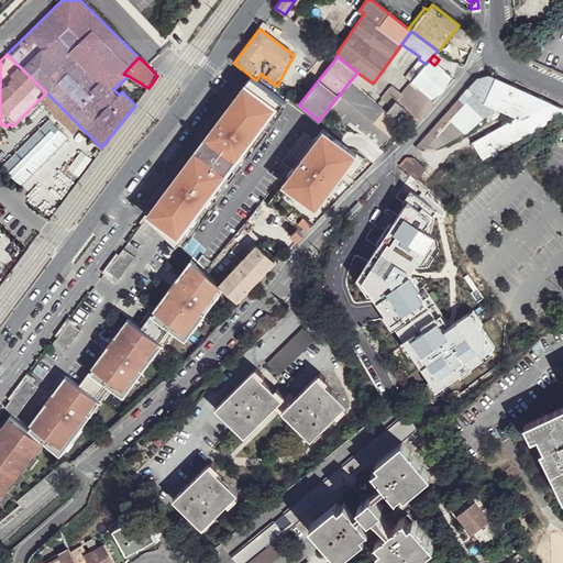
[(426,64),(419,59),(404,78),(409,84),(426,64)]
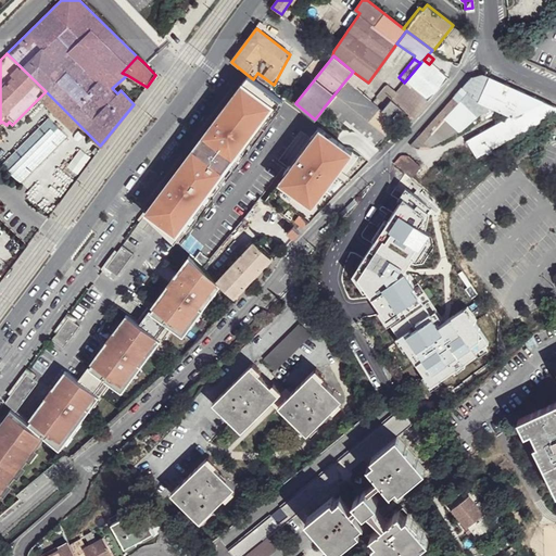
[(429,64),(424,60),(420,63),(404,83),(390,100),(405,112),(412,118),(446,78),(429,64)]
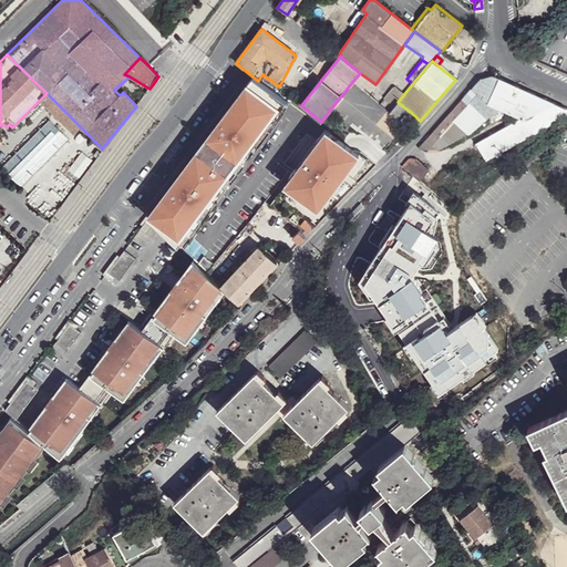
[(375,88),(359,74),(352,82),(370,95),(375,88)]
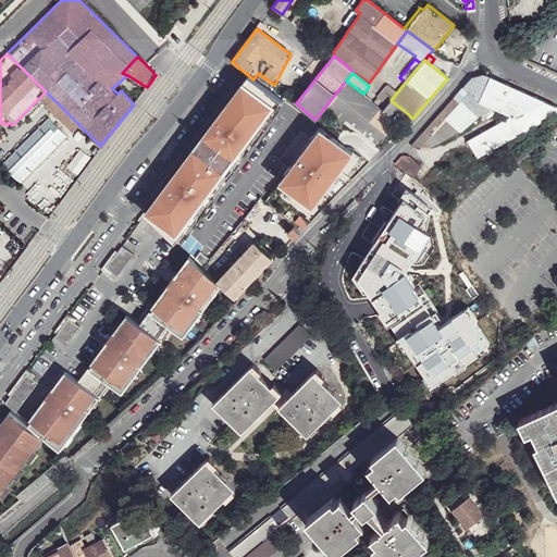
[(399,77),(392,73),(374,95),(378,97),(387,104),(391,100),(405,83),(399,77)]
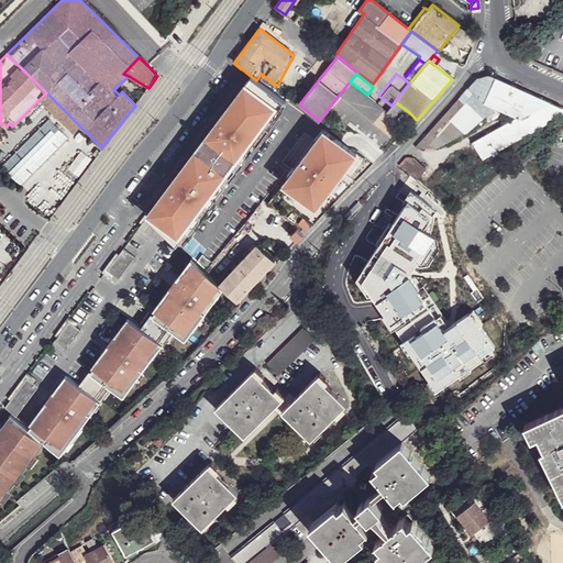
[(489,76),(478,77),(423,139),(437,147),(479,100),(496,108),(519,118),(525,120),(551,102),(489,76)]
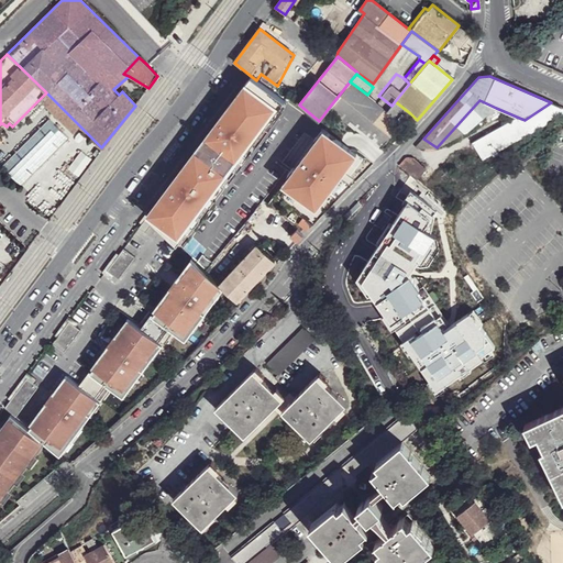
[(150,218),(157,224),(180,247),(212,206),(214,208),(235,181),(233,179),(289,106),(256,80),(150,218)]
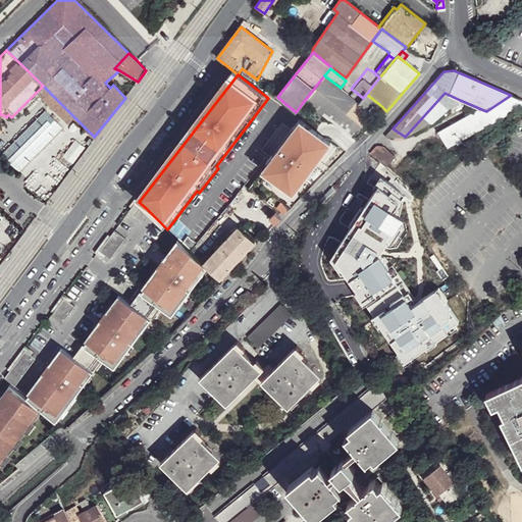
[(341,88),(324,75),(304,101),(320,114),(352,139),(372,114),(359,104),(359,103),(350,96),(341,88)]
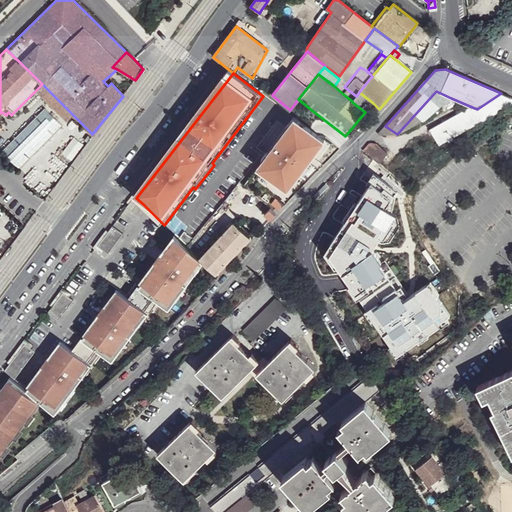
[(58,100),(42,84),(36,90),(53,107),(58,100)]
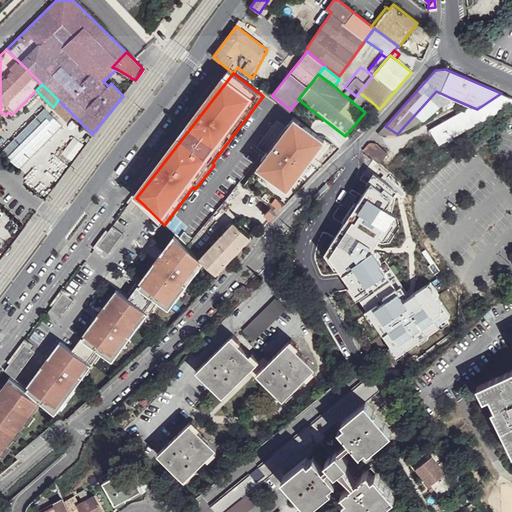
[(356,96),(347,89),(343,94),(352,101),(356,96)]
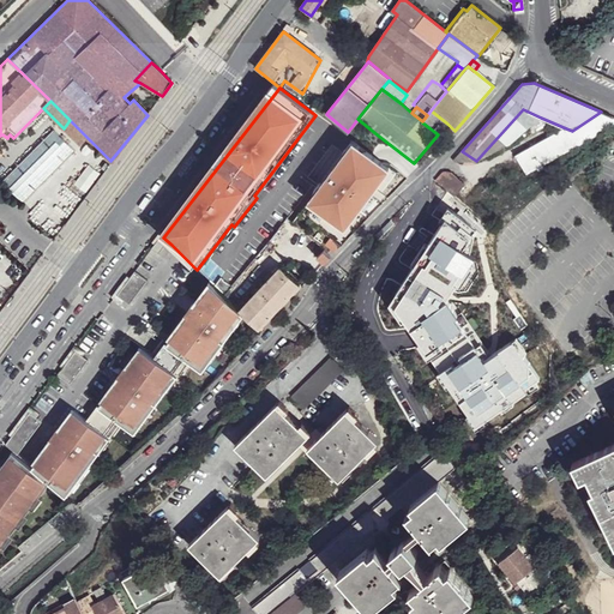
[(541,118),(523,109),(476,161),(481,166),(512,148),(531,130),(541,118)]
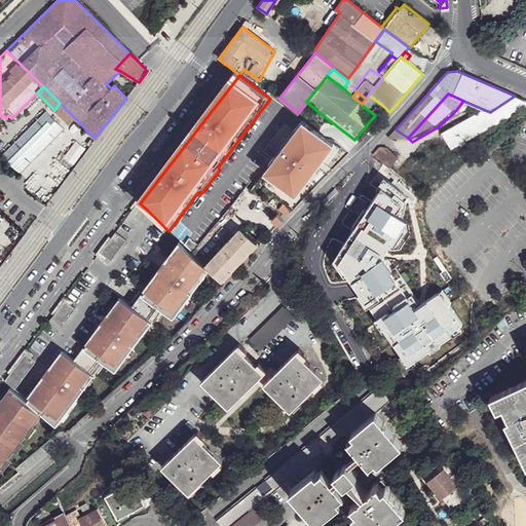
[(383,106),(369,95),(366,99),(362,104),(362,105),(375,115),(383,106)]
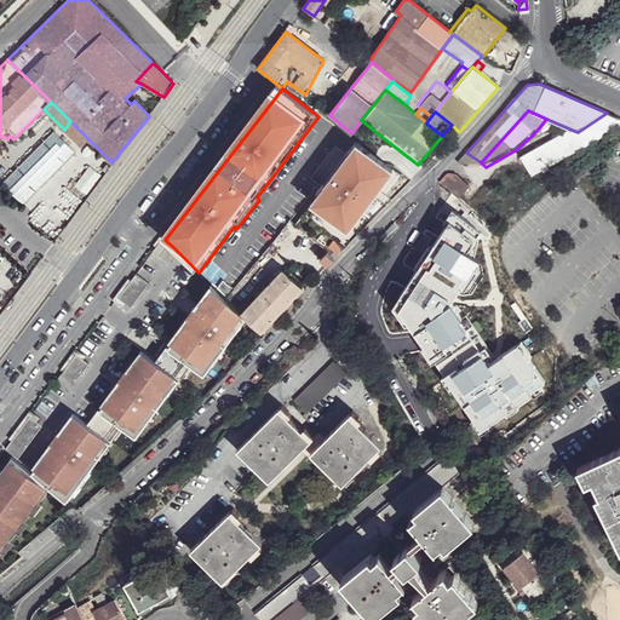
[(619,119),(619,118),(607,113),(578,132),(583,142),(587,139),(619,119)]
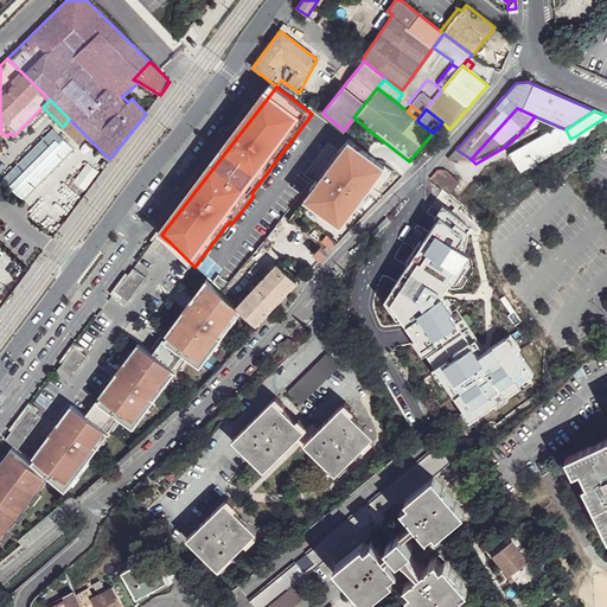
[(85,135),(69,119),(63,127),(78,142),(85,135)]
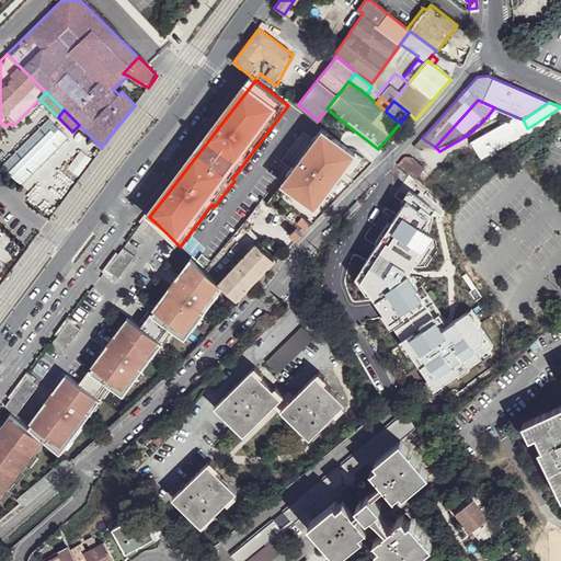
[(535,132),(531,126),(527,128),(523,119),(517,117),(472,142),(482,160),(493,155),(500,151),(535,132)]
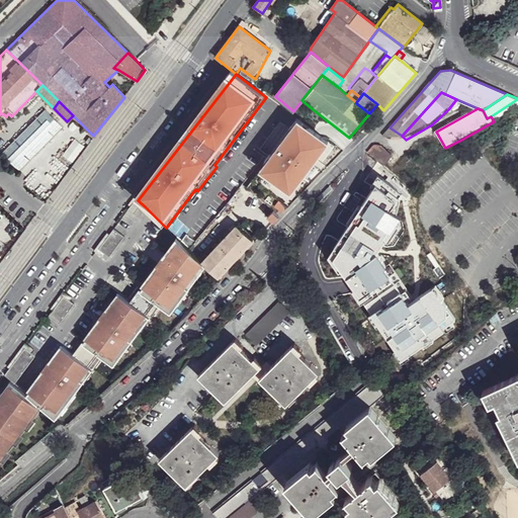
[(0,153),(17,172),(63,130),(46,110),(0,153)]
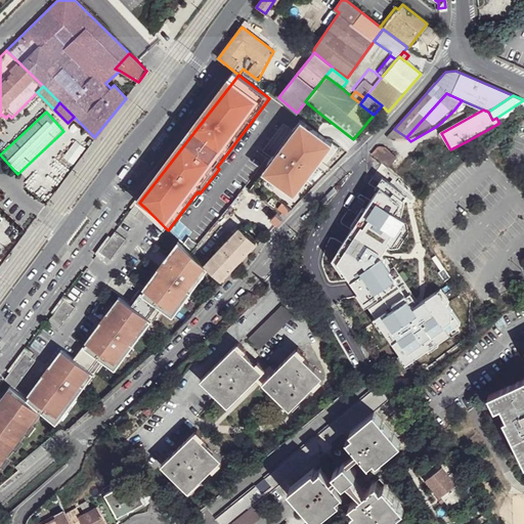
[(381,150),(377,149),(372,156),(376,159),(388,168),(394,161),(381,150)]
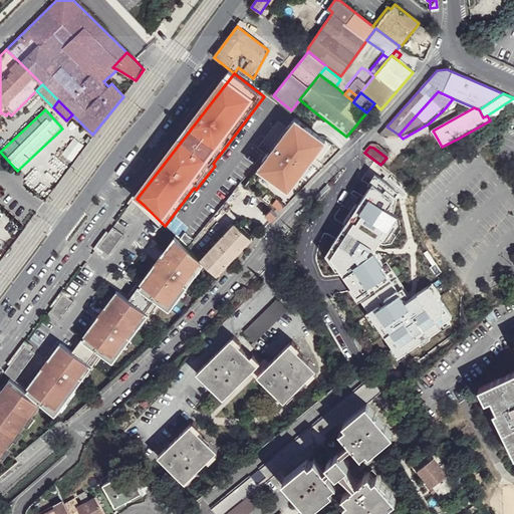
[(43,197),(56,182),(47,174),(34,189),(43,197)]
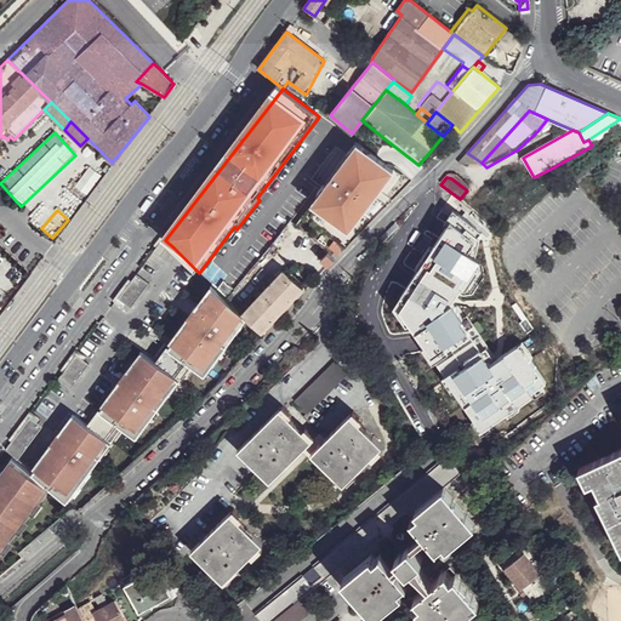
[(40,224),(32,218),(28,222),(36,228),(40,224)]
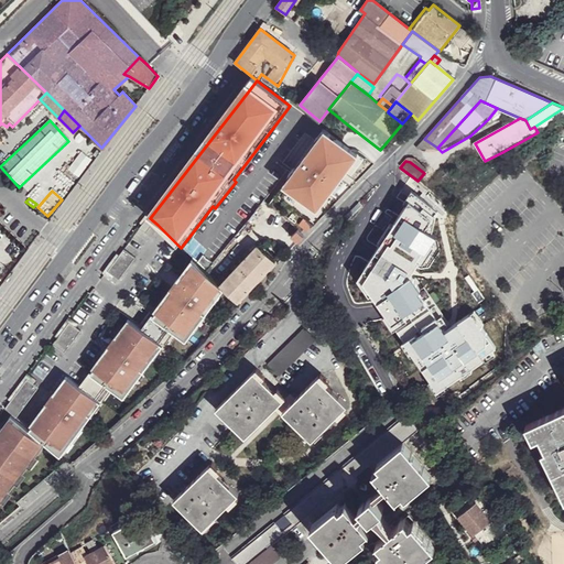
[(158,225),(144,214),(139,221),(141,224),(138,227),(150,236),(158,225)]
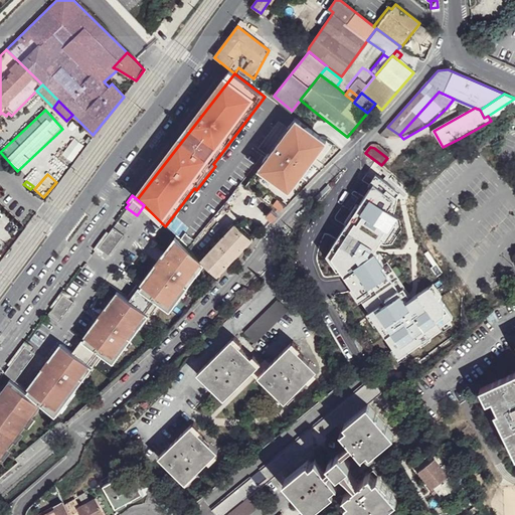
[(271,208),(266,214),(272,220),(278,214),(272,208),(271,208)]
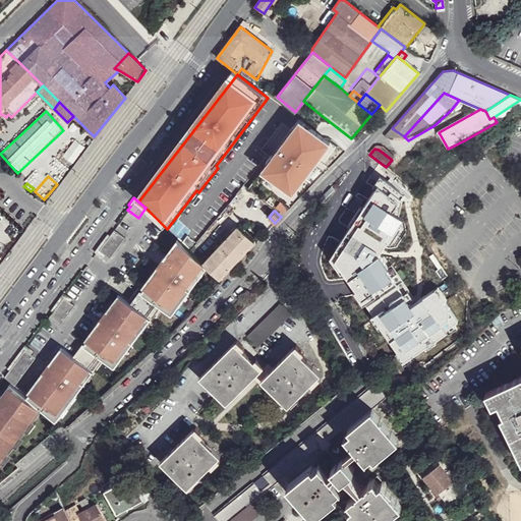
[(394,211),(363,232),(359,225),(330,245),(343,264),(373,242),(374,244),(404,224),(394,211)]
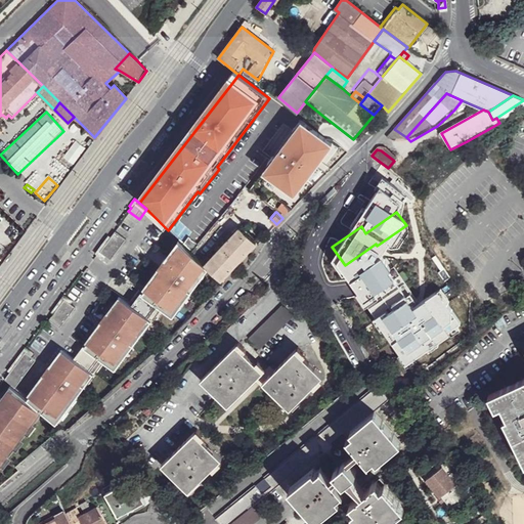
[(255,242),(238,227),(204,264),(219,279),(255,242)]
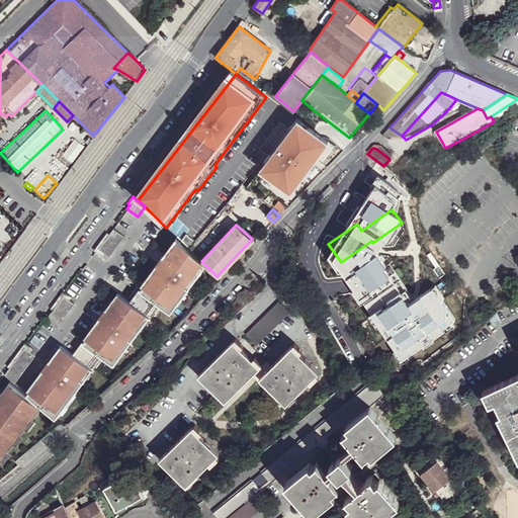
[(123,236),(112,228),(108,234),(106,232),(93,250),(101,256),(104,253),(108,256),(123,236)]
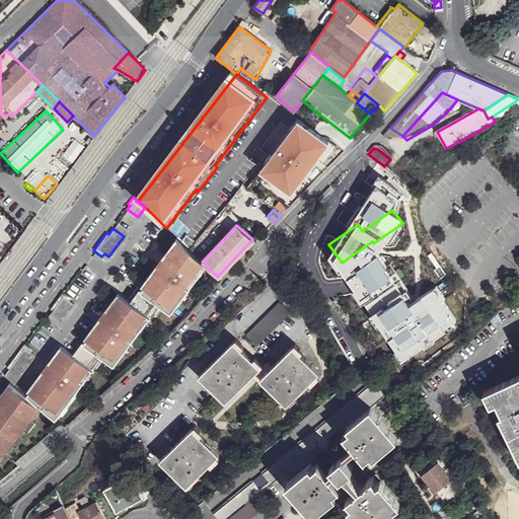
[(63,347),(27,394),(56,419),(101,356),(114,364),(158,303),(170,311),(198,275),(193,272),(201,262),(177,239),(131,302),(120,293),(74,355),(63,347)]
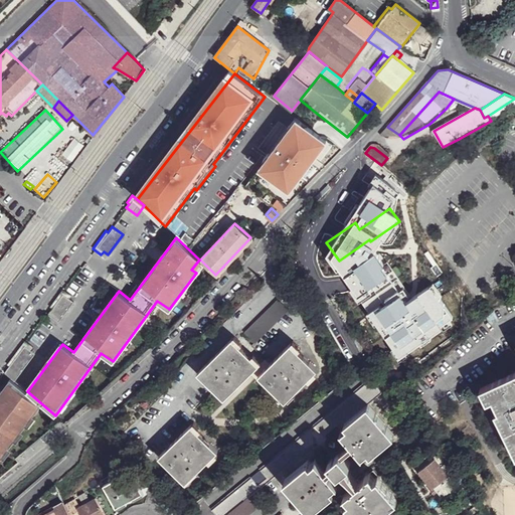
[(416,325),(442,313),(425,280),(400,293),(416,325)]
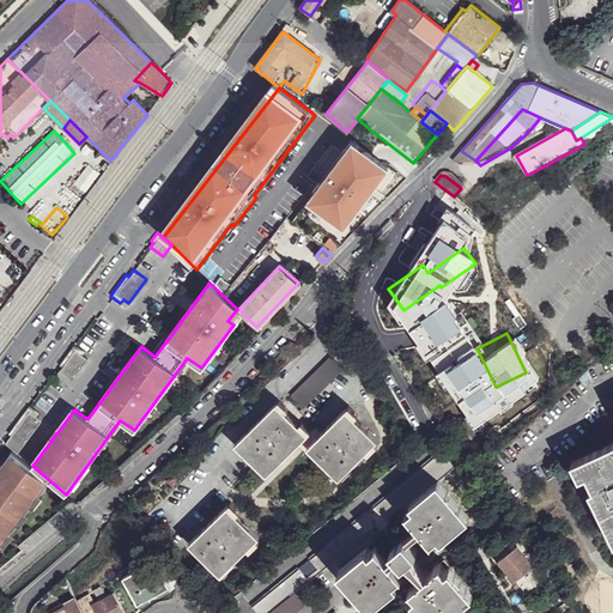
[(56,374),(70,382),(87,358),(82,354),(85,351),(74,344),(60,364),(62,366),(56,374)]
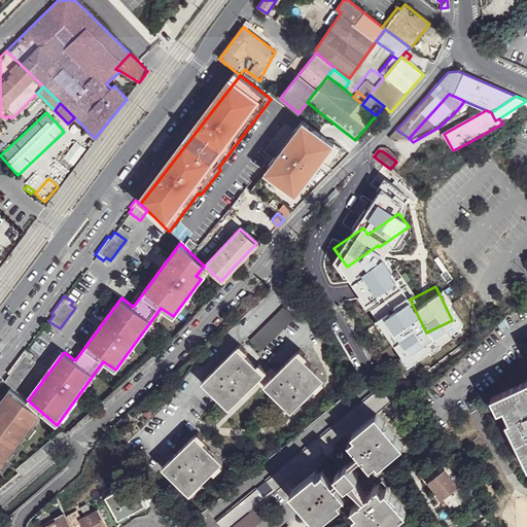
[(293,316),(284,307),(251,339),(261,350),(293,316)]
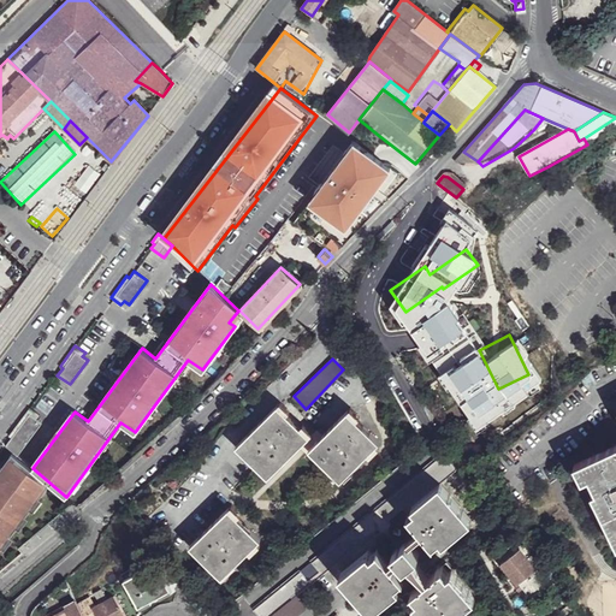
[(309,436),(279,403),(237,445),(270,477),(309,436)]
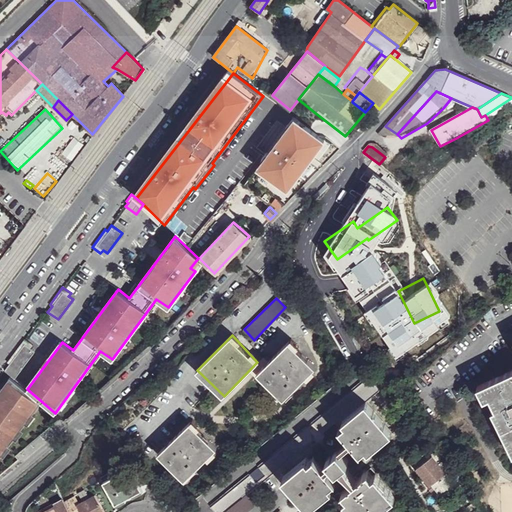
[(10,364),(5,370),(15,379),(35,351),(30,348),(33,344),(25,339),(7,362),(10,364)]
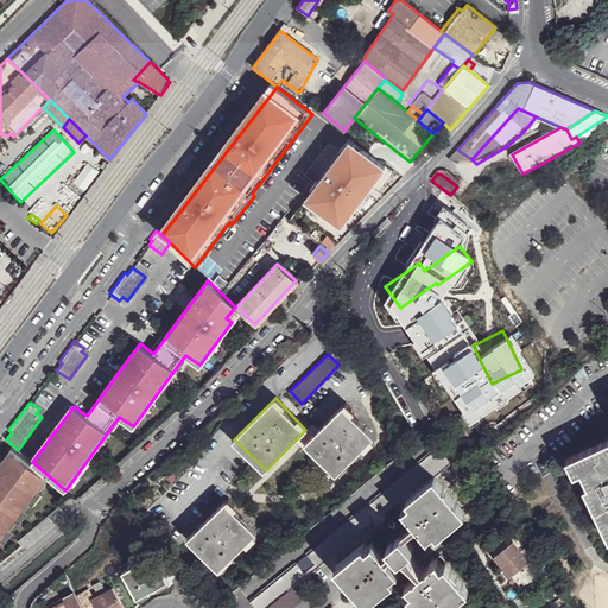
[(375,437),(343,406),(306,443),(337,474),(375,437)]
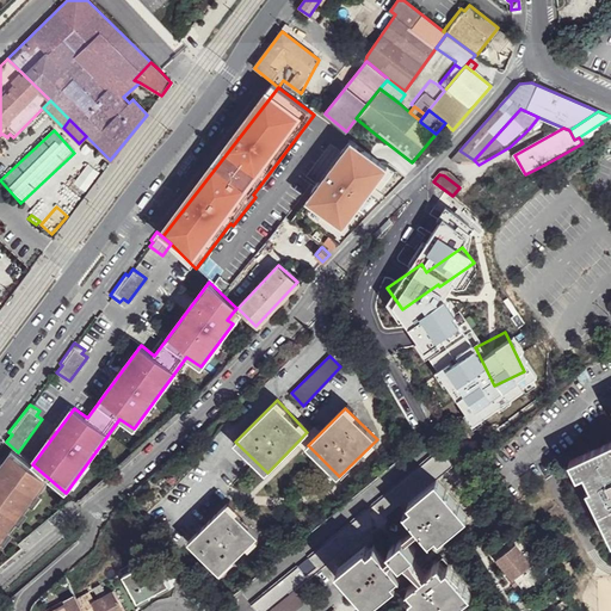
[(610,439),(572,457),(578,474),(585,470),(593,485),(588,488),(610,536),(610,439)]
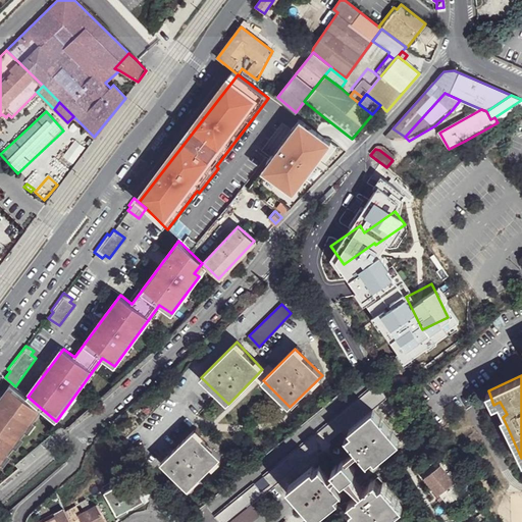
[(0,466),(2,464),(4,466),(12,456),(9,454),(15,447),(17,449),(24,438),(22,436),(27,431),(29,433),(37,423),(35,422),(43,412),(10,384),(0,398),(0,466)]
